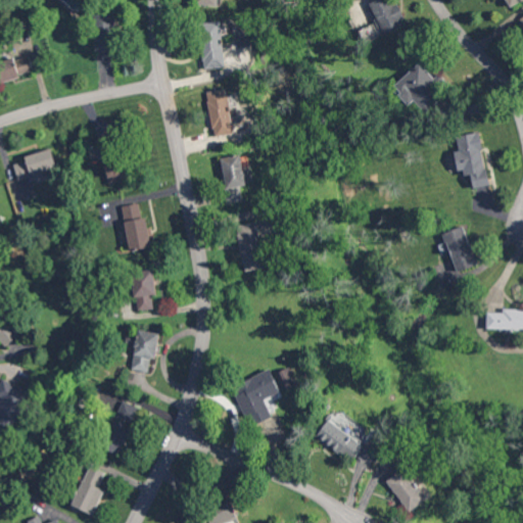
[(375,0),(369,3),(383,33),(407,22),(394,0),(375,0)]
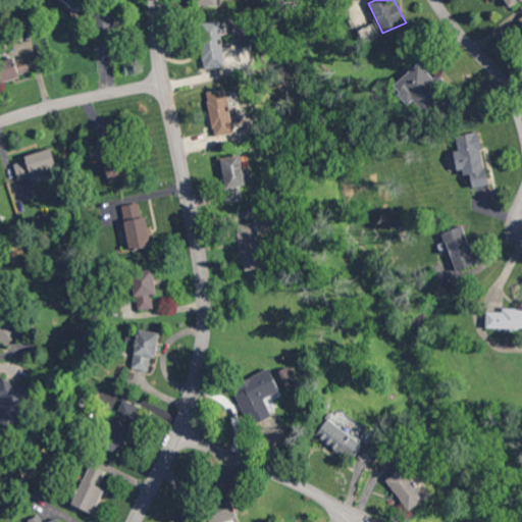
[(96,52),(116,51),(115,12),(95,13),(96,52)]
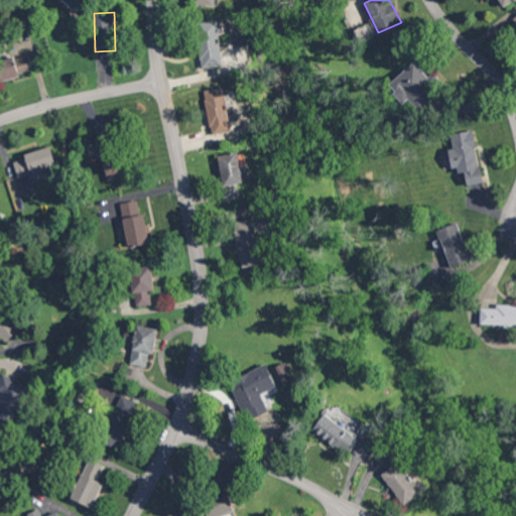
[(223,66),(218,20),(197,22),(203,68),(223,66)]
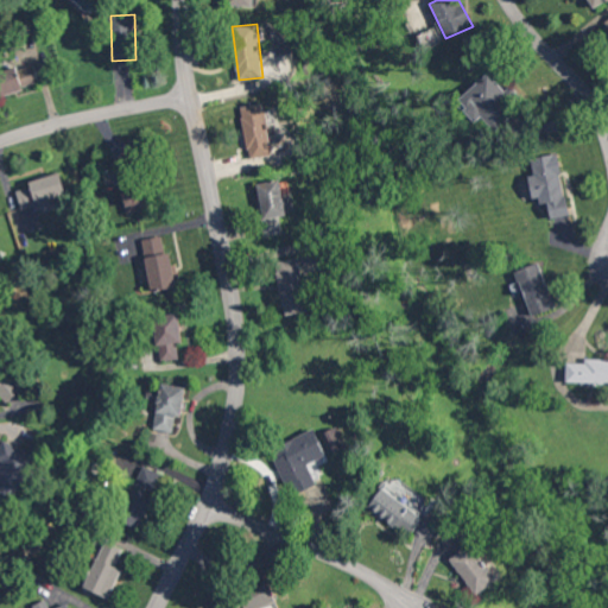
[(0,71),(0,75),(6,94),(39,83),(33,62),(0,71)]
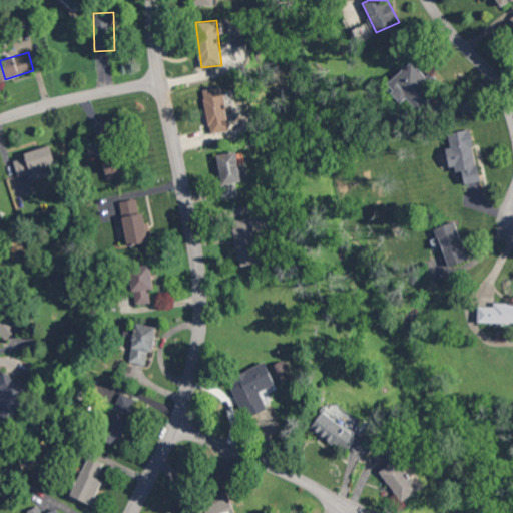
[(401,101),(403,97),(421,109),(432,92),(422,86),(428,77),(406,63),(387,91),(401,101)]
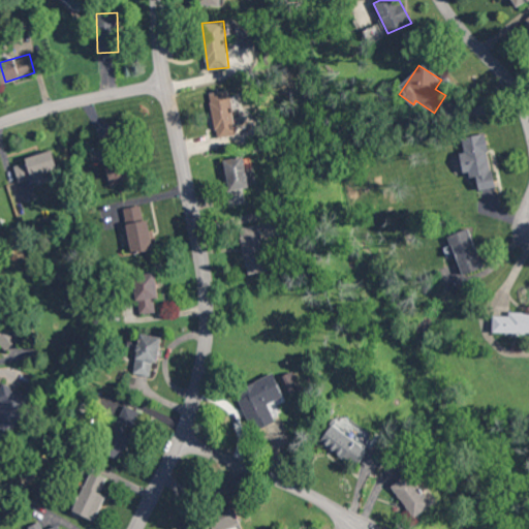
[(210,92),(217,137),(238,134),(230,89),(210,92)]
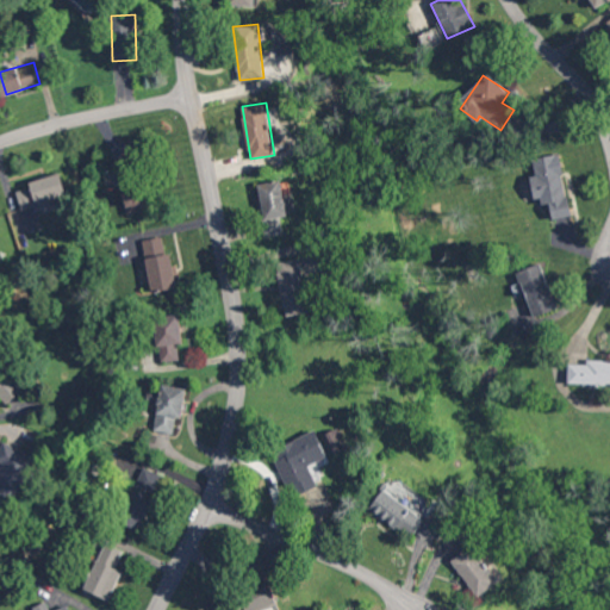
[(533,159),(536,175),(533,175),(537,205),(551,203),(553,218),(571,216),(559,154),(533,159)]
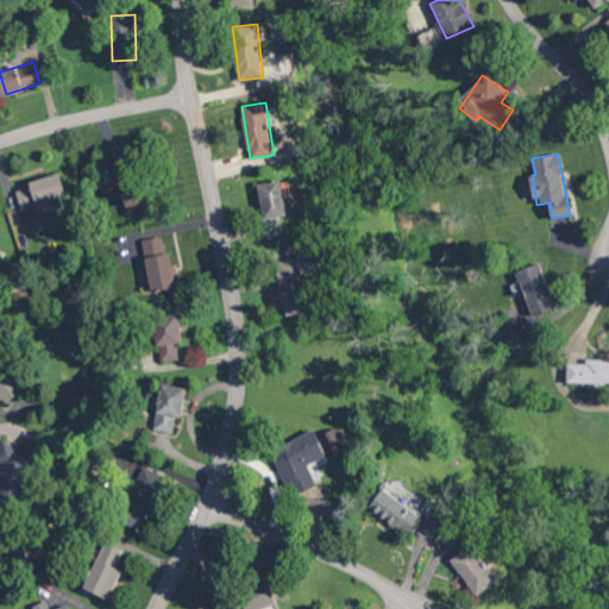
[(17,190),(22,207),(66,195),(61,173),(27,181),(30,187),(17,190)]
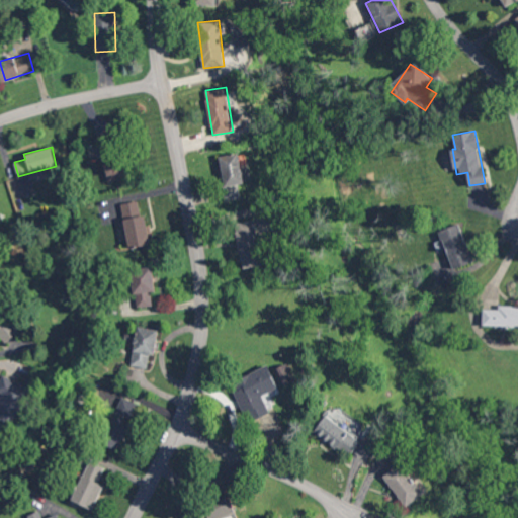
[(227,200),(241,197),(239,184),(245,183),(239,153),(218,157),(227,200)]
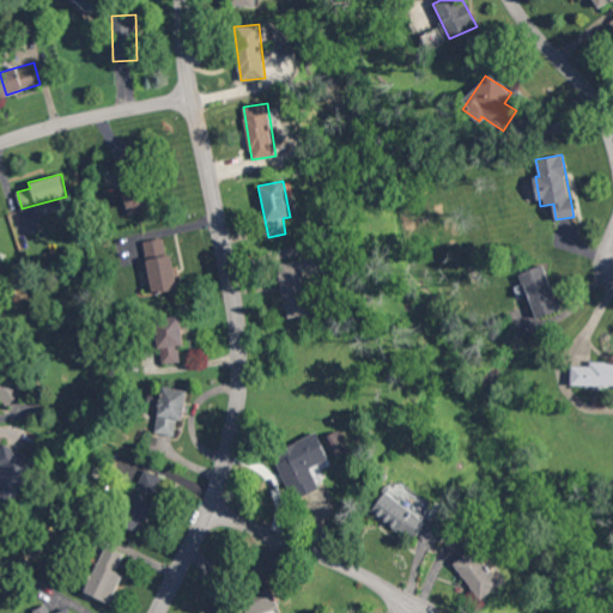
[(177,289),(171,254),(167,254),(164,238),(141,242),(150,293),(177,289)]
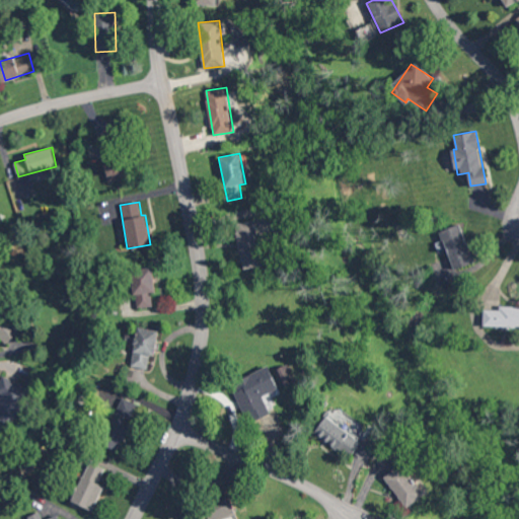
[(242,269),(263,266),(255,220),(235,223),(242,269)]
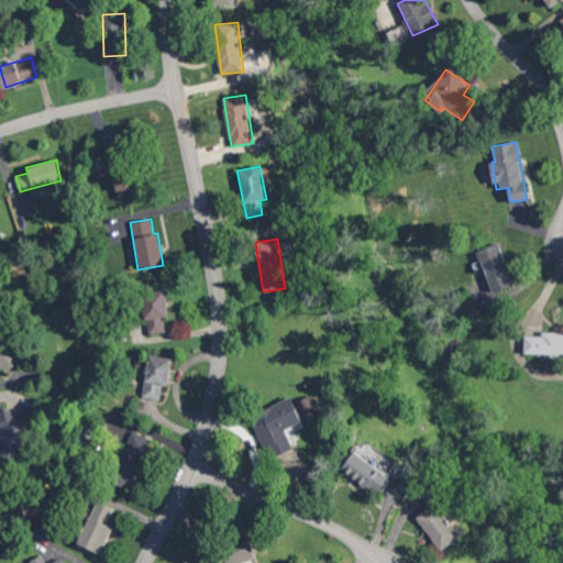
[(515,284),(498,242),(476,251),(489,283),(470,291),(476,308),(496,299),(494,293),(515,284)]
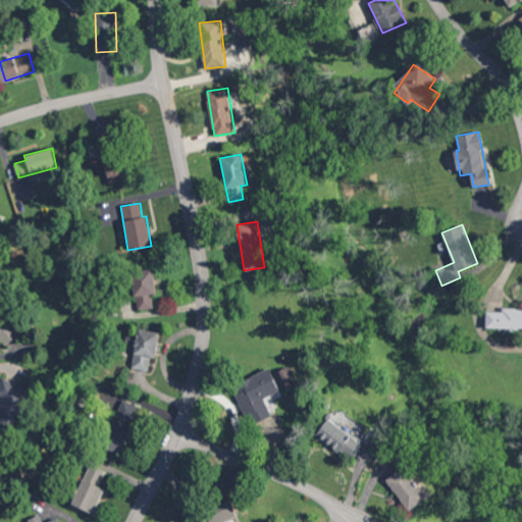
[(157,295),(153,269),(132,272),(138,310),(154,308),(152,295),(157,295)]
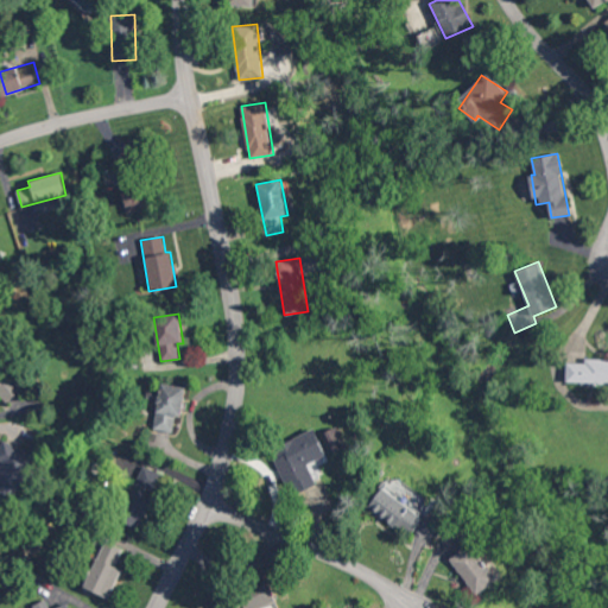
[(607,358),(584,358),(583,362),(567,362),(567,382),(607,382),(607,358)]
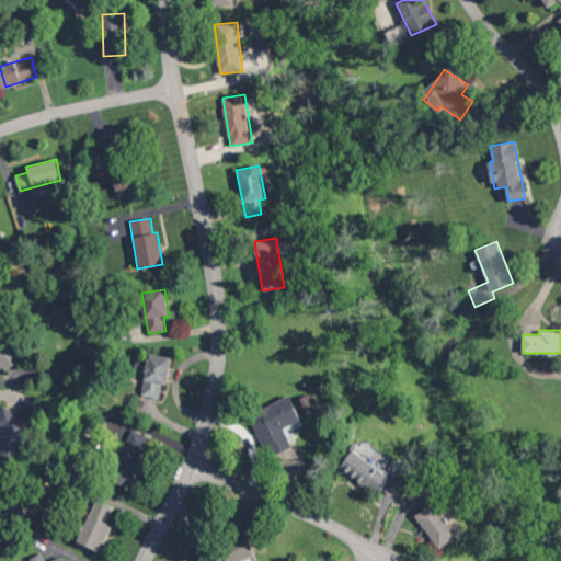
[(168,385),(172,357),(148,353),(141,396),(160,399),(162,384),(168,385)]
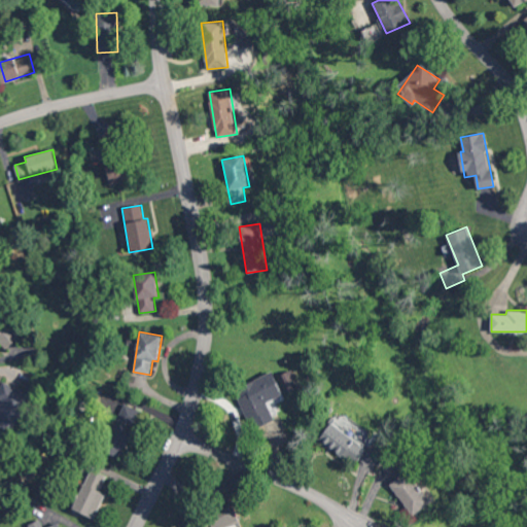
[(267,401),(282,394),(273,372),(235,389),(252,428),(274,419),(267,401)]
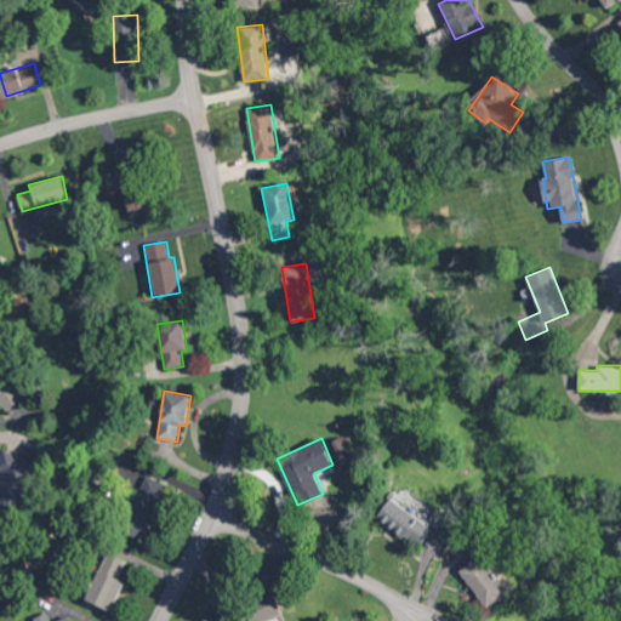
[(0,453),(0,502),(13,510),(36,466),(3,449),(0,453)]
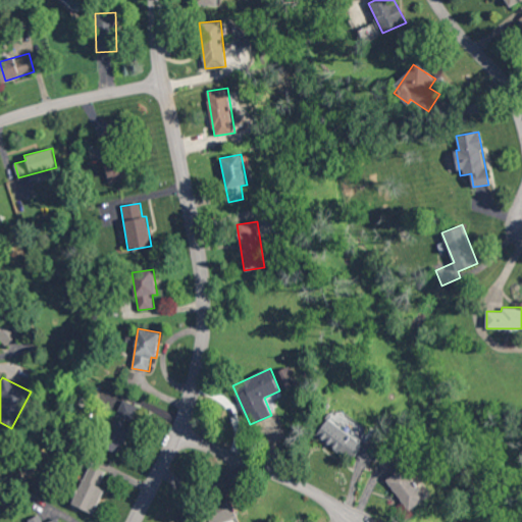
[(98,445),(118,454),(139,406),(122,399),(113,420),(109,418),(98,445)]
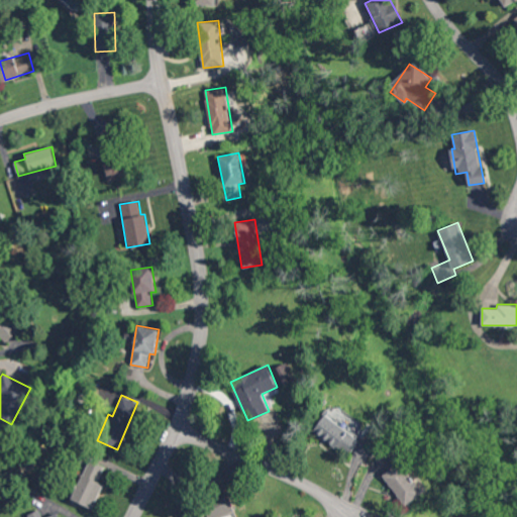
[(359,440),(326,414),(313,430),(347,456),(359,440)]
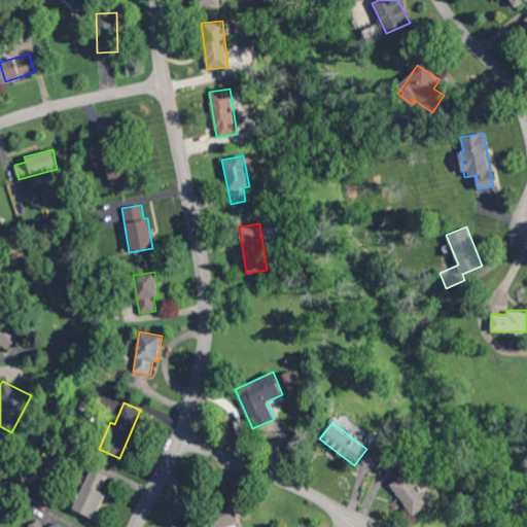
[(82,482),(100,489),(106,476),(89,467),(82,482)]
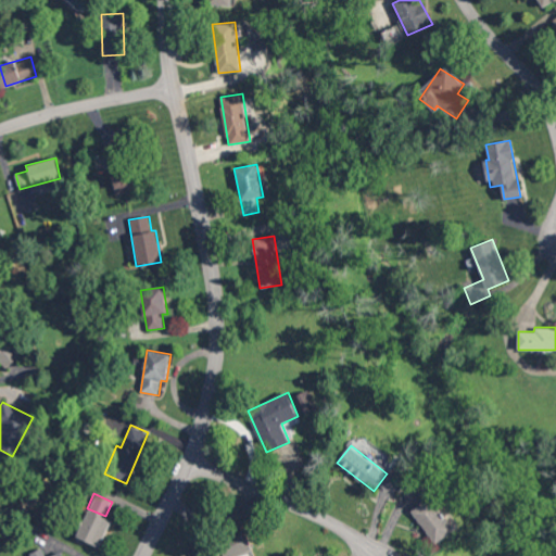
[(458,526),(446,510),(443,514),(430,496),(411,512),(436,543),(458,526)]
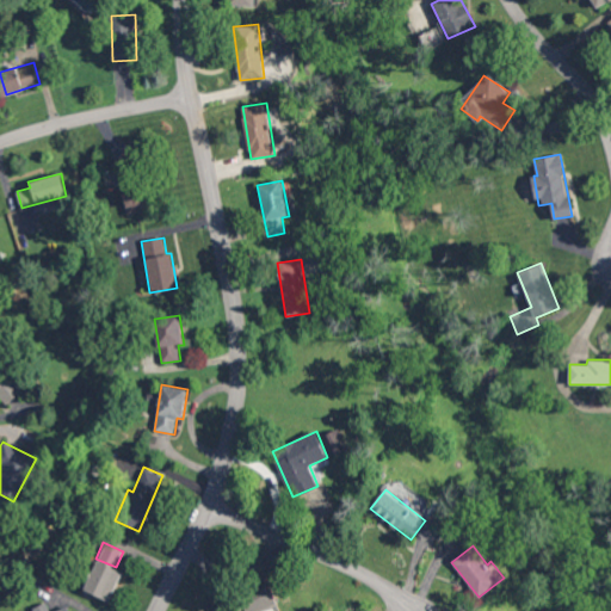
[(84,590),(110,600),(123,572),(97,560),(84,590)]
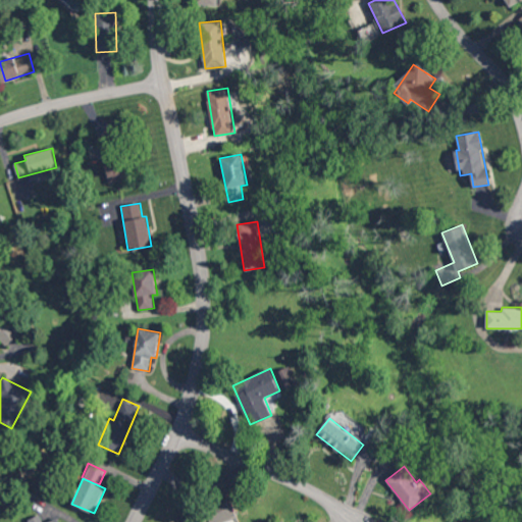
[(209,521),(229,521),(236,521),(232,498),(207,502),(209,521)]
